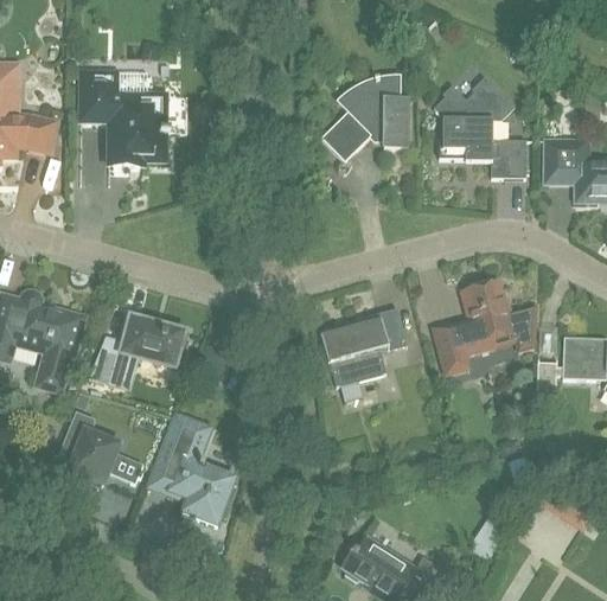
[(30,114),(18,114),(18,66),(0,65),(0,155),(16,155),(16,146),(25,146),(49,152),(56,121),(30,114)]
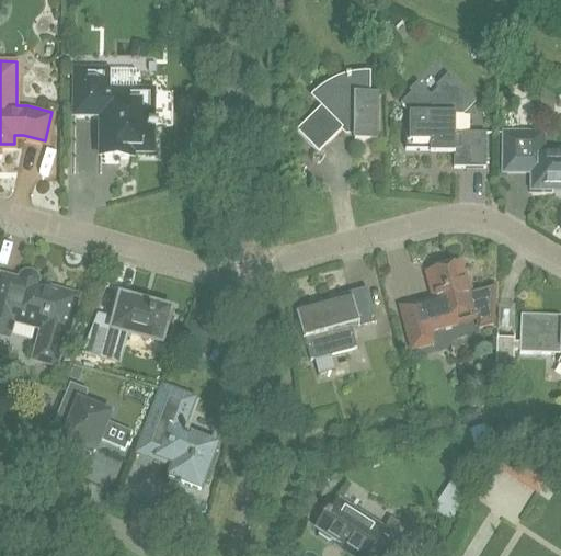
[(107,66),(94,66),(75,66),(75,112),(100,112),(100,151),(101,151),(101,147),(113,147),(113,148),(113,149),(113,150),(114,151),(116,151),(133,152),(133,148),(139,148),(144,147),(147,146),(150,143),(152,139),(152,135),(153,122),(157,122),(158,117),(153,117),(153,91),(129,91),(129,87),(107,86),(107,66)]
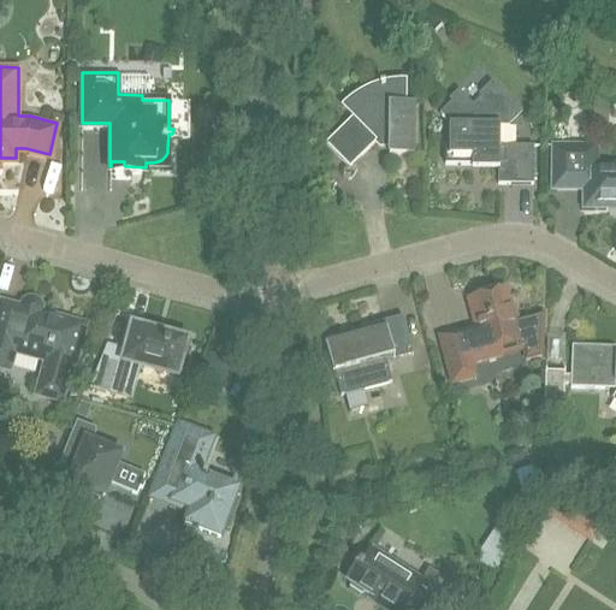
[(359,106),(325,138),(349,164),(377,136),(380,140),(389,140),(389,149),(413,149),(414,101),(404,101),(404,77),(398,77),(388,78),(386,77),(377,80),(377,82),(366,86),(361,88),(368,100),(359,106)]
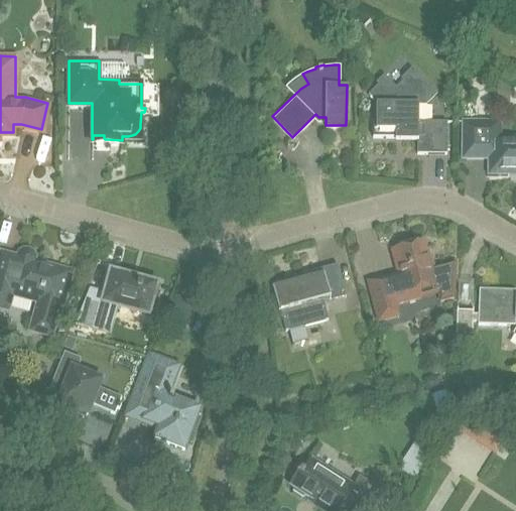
[(373,134),(386,134),(417,134),(417,150),(446,150),(446,118),(422,118),(422,101),(432,91),(411,69),(394,86),(384,76),(368,91),(376,99),(376,118),(373,118),(373,134)]
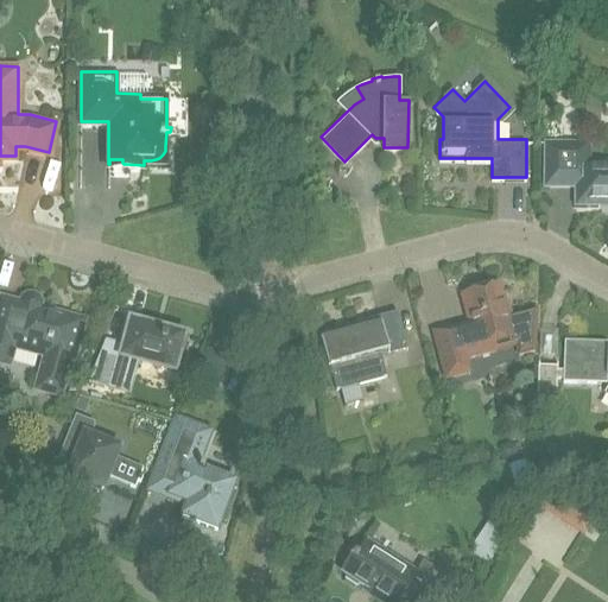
[(576,201),(607,201),(607,158),(591,158),(593,140),(545,140),(545,183),(576,183),(576,201)]
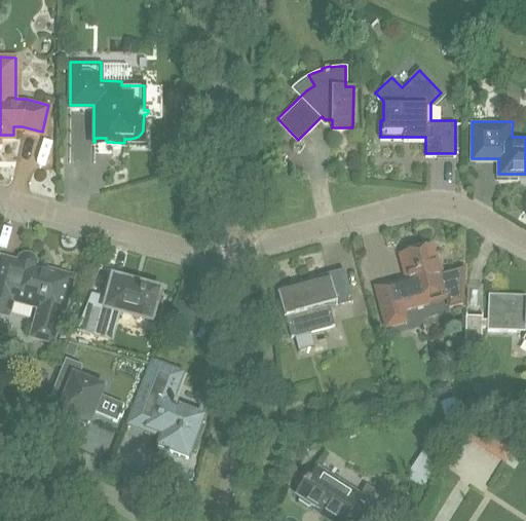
[(396,278),(393,278),(376,284),(378,292),(386,324),(393,322),(406,319),(403,306),(428,300),(427,297),(447,292),(450,300),(459,297),(460,266),(442,271),(439,259),(435,260),(430,244),(400,252),(405,269),(406,269),(408,277),(396,281),(396,278)]
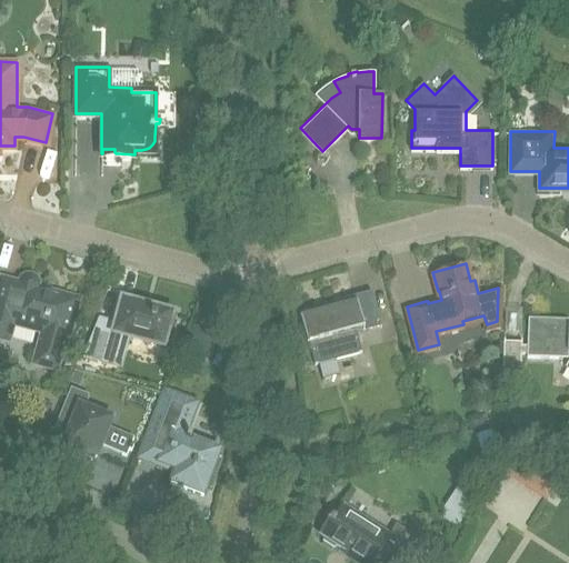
[(71,331),(76,315),(80,299),(49,291),(50,288),(40,284),(39,279),(37,273),(31,271),(26,271),(21,273),(18,279),(12,299),(0,294),(0,335),(3,338),(8,321),(41,330),(33,361),(57,368),(67,331),(71,331)]
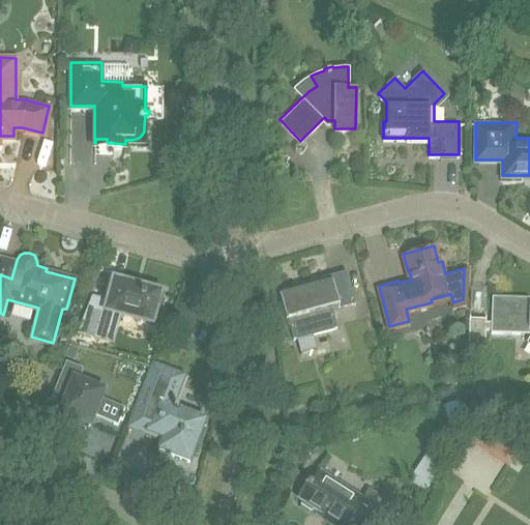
[(355,299),(353,294),(347,270),(328,275),(329,280),(294,289),(294,292),(281,296),(286,317),(288,317),(293,337),(337,325),(332,305),(355,299)]
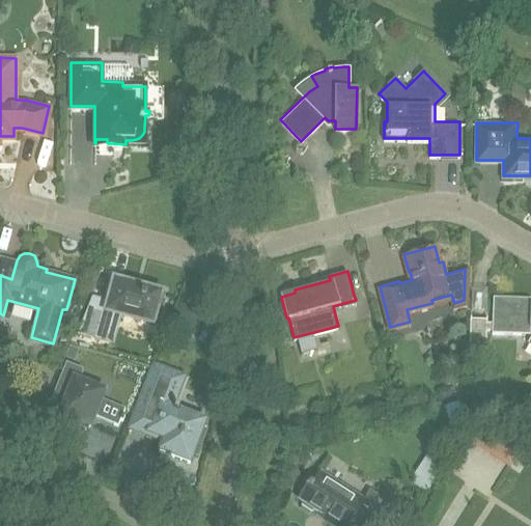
[(92,295),(78,332),(100,337),(107,309),(120,313),(154,322),(155,315),(160,316),(165,298),(160,296),(160,295),(162,289),(144,284),(144,283),(132,280),(131,281),(114,277),(109,295),(108,299),(93,295),(92,295)]
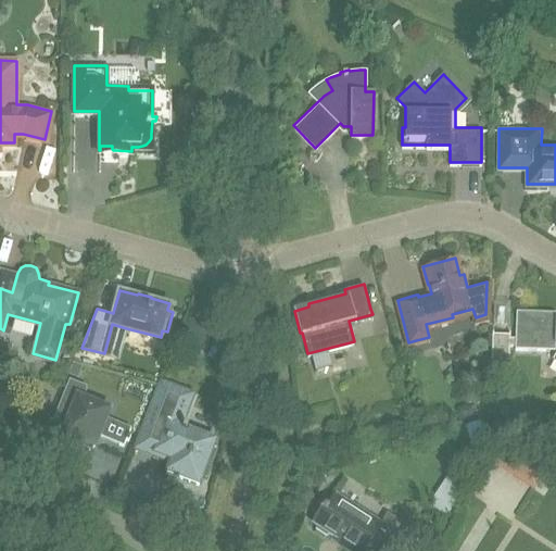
[(555,310),(523,309),(516,309),(515,336),(509,336),(510,329),(492,328),(491,361),(509,362),(509,341),(515,341),(515,345),(555,347),(555,340),(555,349),(553,355),(555,357),(555,310)]
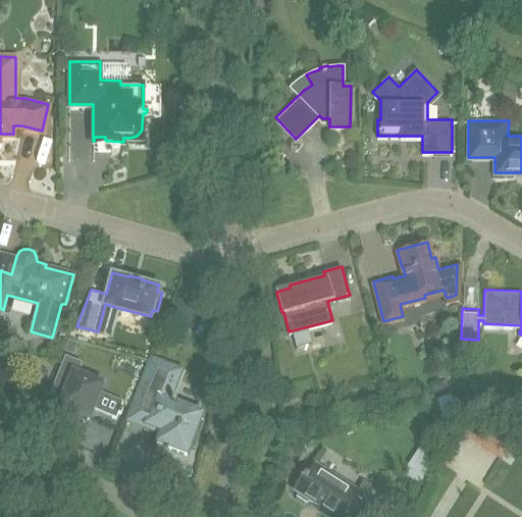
[(68,337),(63,347),(72,351),(77,340),(68,337)]
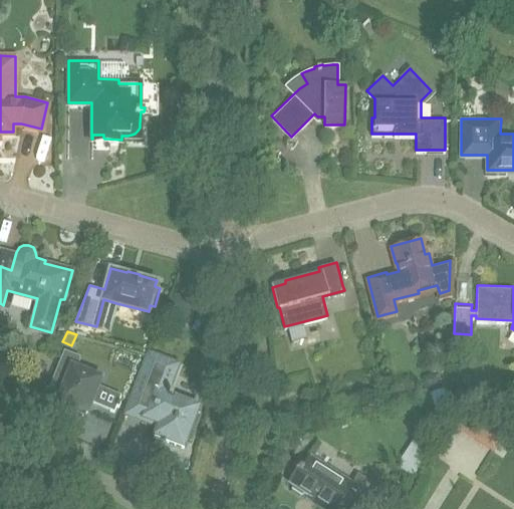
[(64,347),(49,383),(59,387),(61,391),(60,393),(58,398),(63,400),(61,405),(86,415),(87,413),(85,413),(90,400),(114,409),(116,403),(118,404),(120,399),(118,398),(121,392),(97,383),(100,376),(78,367),(80,353),(64,347)]
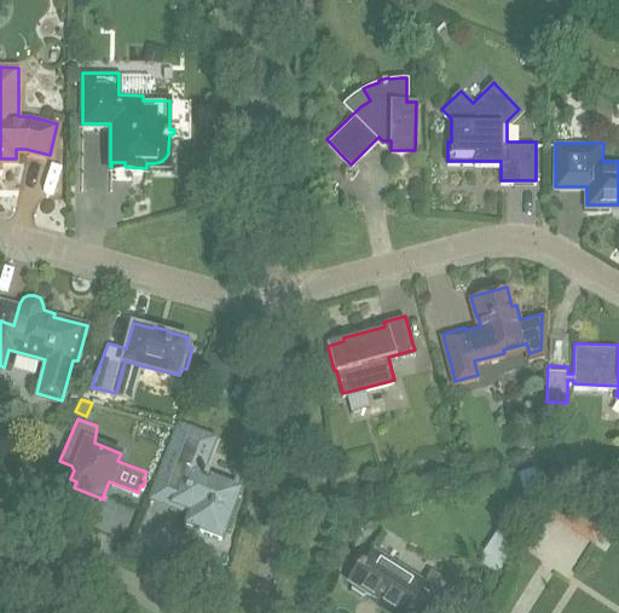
[(217,435),(179,421),(155,481),(175,489),(171,502),(190,509),(185,522),(221,536),(225,527),(230,528),(242,497),(237,496),(241,486),(209,474),(209,473),(204,470),(204,473),(202,472),(217,435)]
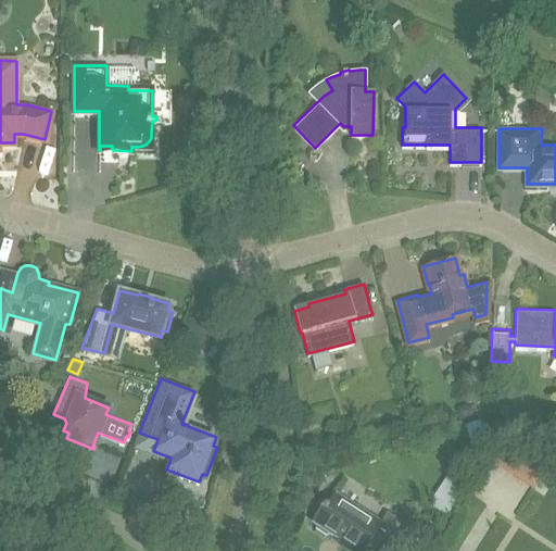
[(494,443),(506,424),(489,412),(470,417),(474,431),(476,433),(494,443)]
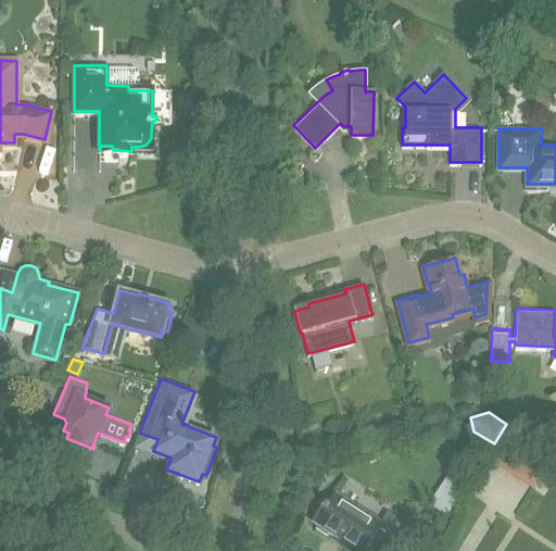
[(526,450),(513,473),(533,485),(546,462),(526,450)]
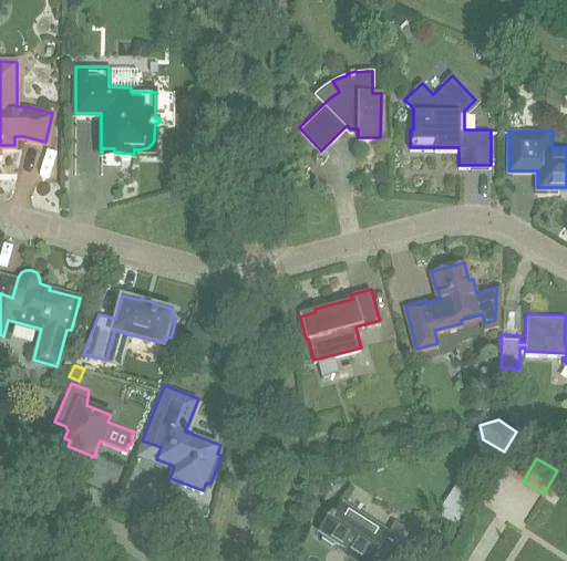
[(405,560),(422,536),(394,518),(388,530),(342,501),(333,513),(330,511),(319,529),(321,531),(321,536),(332,542),(337,540),(350,549),(348,552),(361,560),(369,560),(375,550),(392,560),(405,560)]
